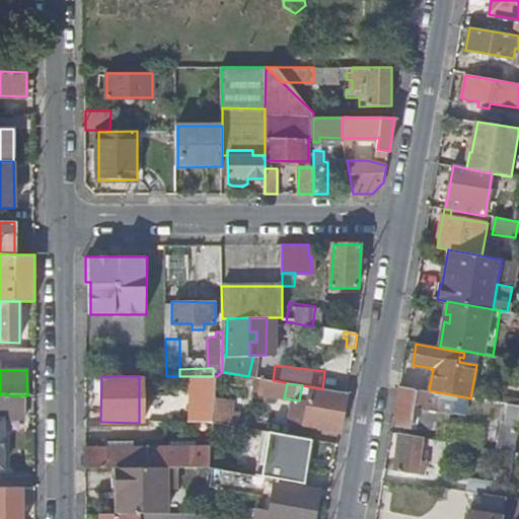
[(399,385),(392,426),(418,429),(419,424),(434,427),(436,411),(452,414),(455,395),(429,390),(399,385)]
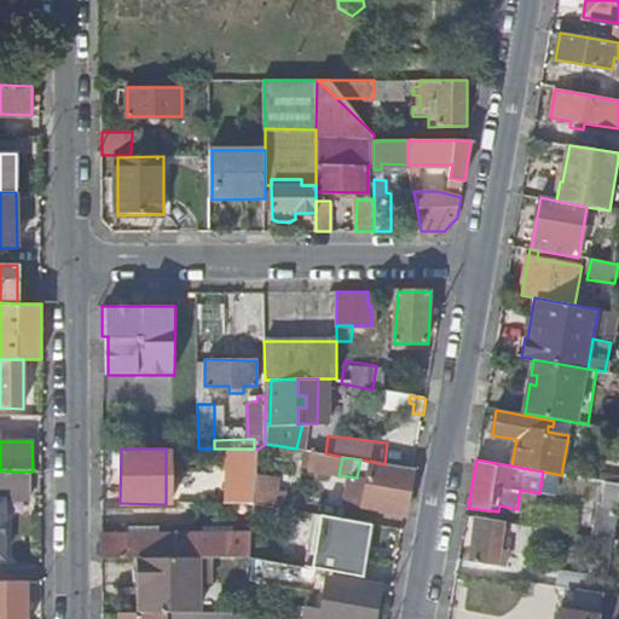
[(364,507),(406,515),(414,469),(385,464),(372,462),(364,507)]
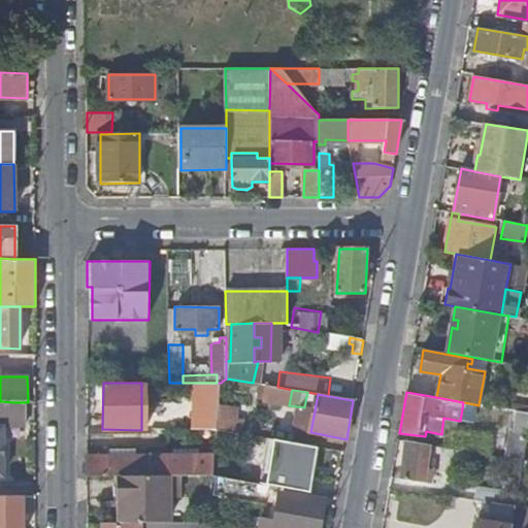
[(14,426),(13,402),(0,401),(0,477),(15,477),(14,426)]
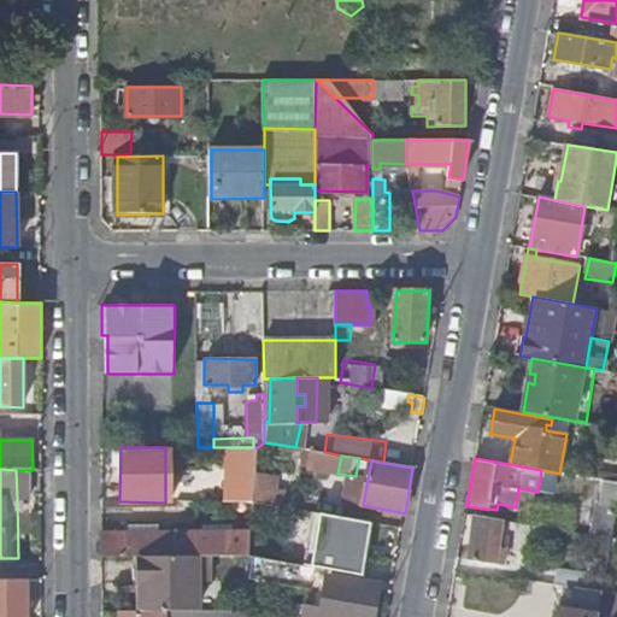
[(29,498),(29,470),(16,470),(17,498),(29,498)]
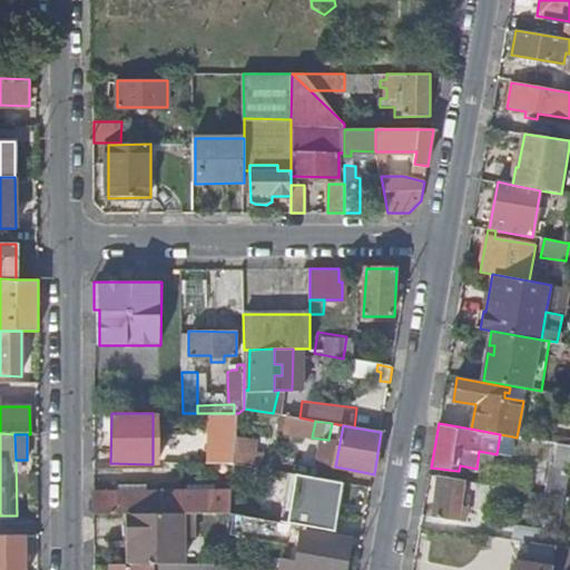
[(500,434),(497,454),(509,457),(512,436),(500,434)]
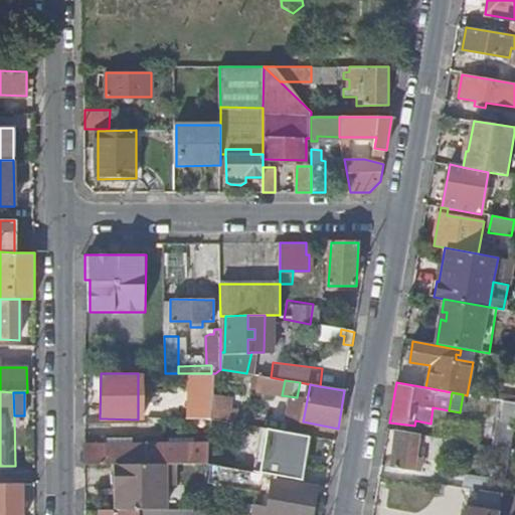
[(504,426),(514,428),(514,425),(514,403),(506,401),(501,426),(504,426)]
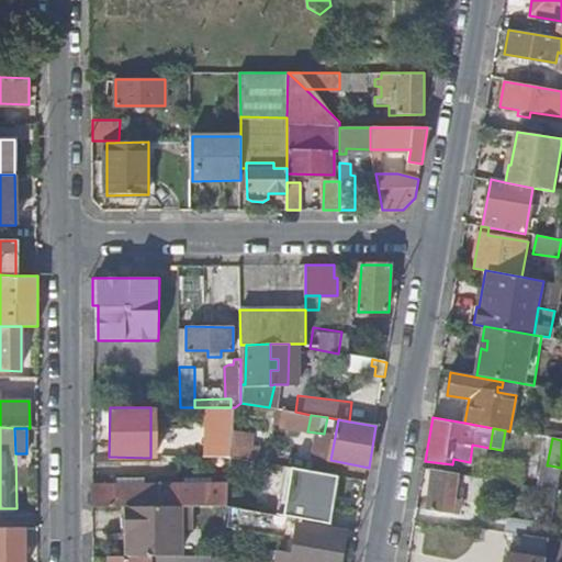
[(227,493),(246,495),(248,472),(263,474),(265,463),(231,457),(228,483),(227,493)]
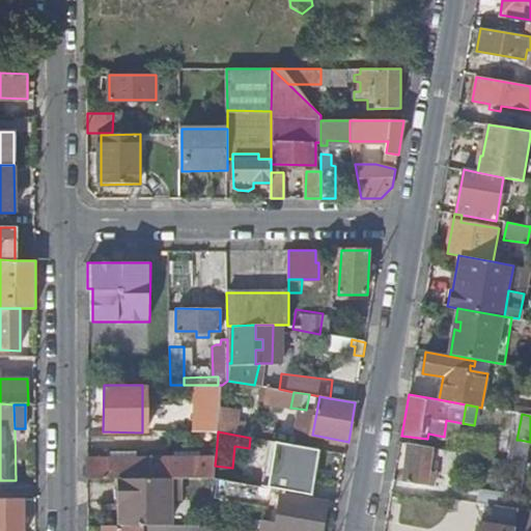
[(515,460),(527,463),(530,442),(520,440),(515,460)]
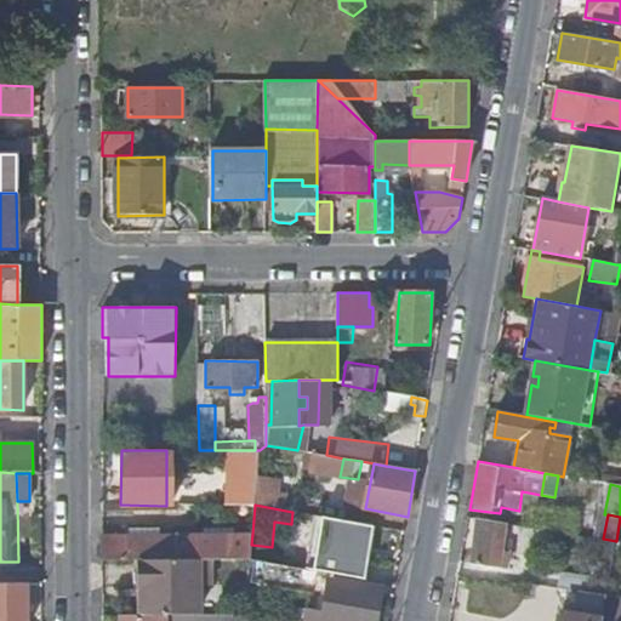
[(313,570),(319,571),(366,580),(376,525),(322,517),(313,570)]
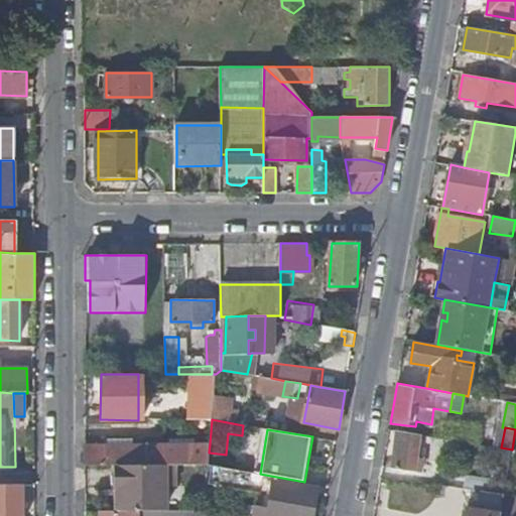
[(420,434),(398,430),(393,470),(414,472),(420,434)]
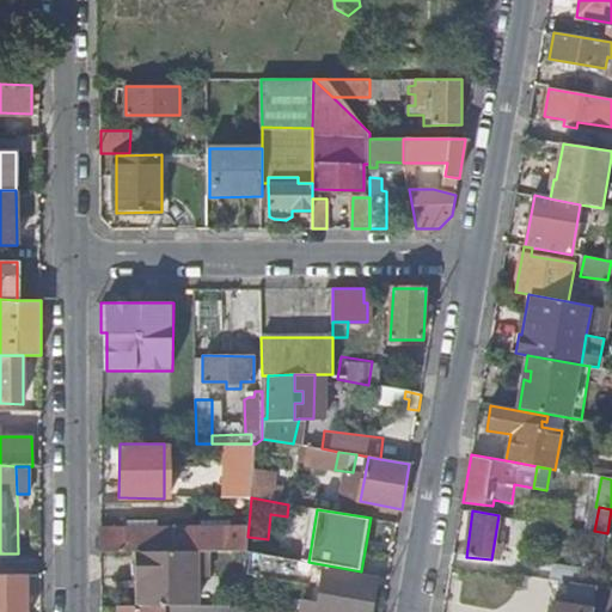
[(102,527),(102,552),(246,551),(248,537),(249,526),(102,527)]
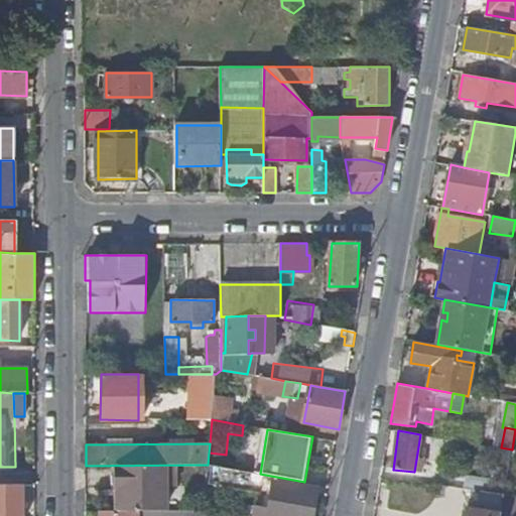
[(209,453),(208,465),(225,465),(226,455),(209,453)]
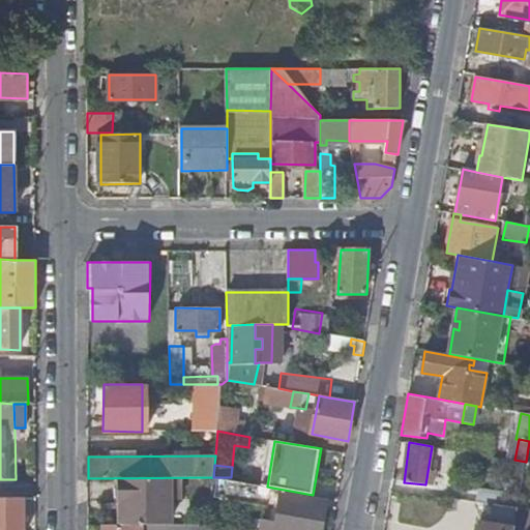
[(267,487),(219,478),(216,496),(270,503),(272,488),(267,487)]
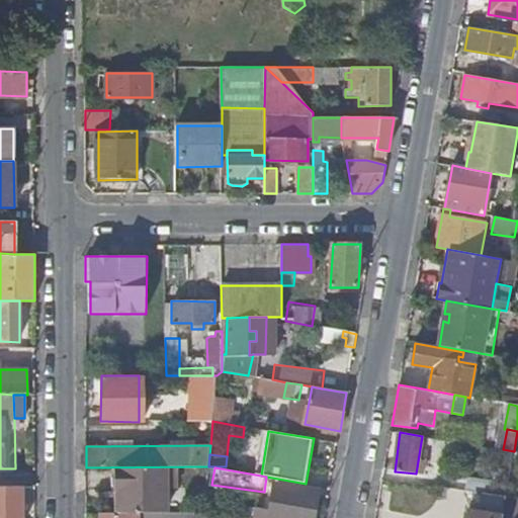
[(506,497),(510,472),(498,470),(496,481),(493,494),(506,497)]
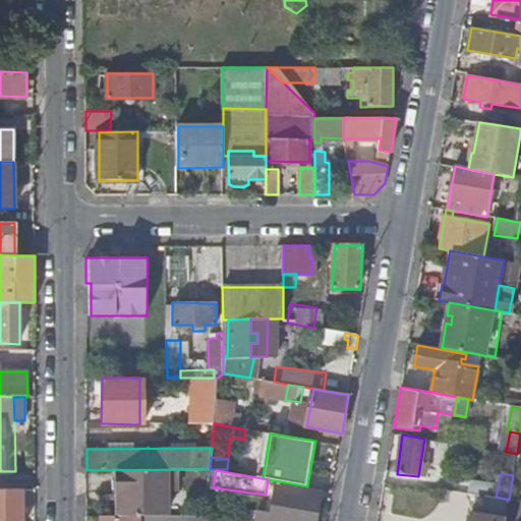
[(472,479),(470,493),(488,496),(496,497),(499,483),(472,479)]
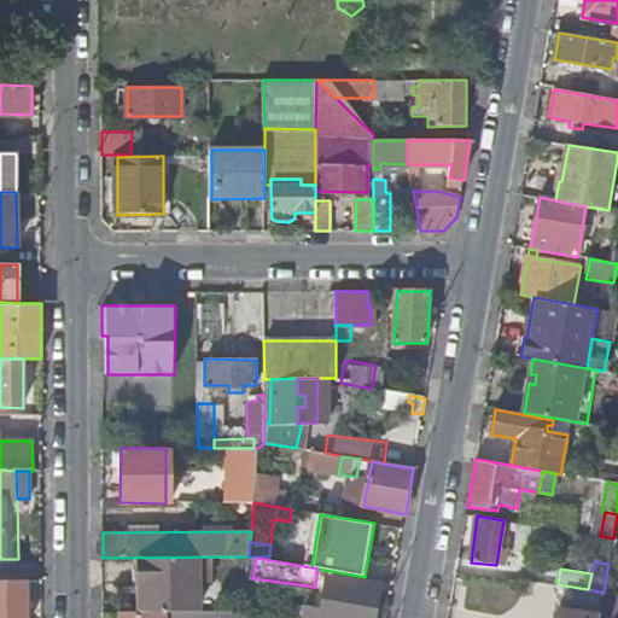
[(0,617),(27,617),(27,581),(0,581),(0,617)]
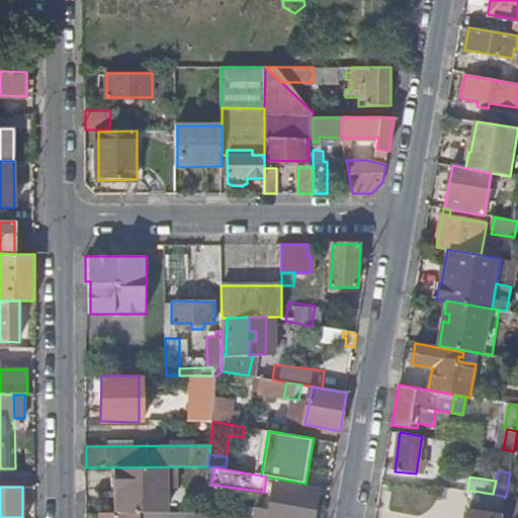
[(271,507),(268,517),(314,517),(318,491),(296,487),(295,495),(279,492),(277,508),(271,507)]
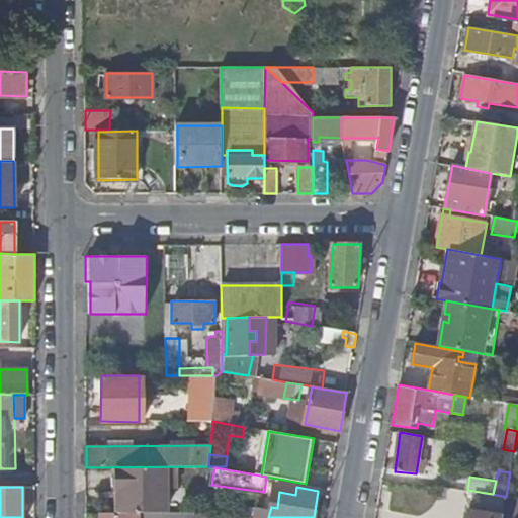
[(482,512),(503,516),(506,497),(493,494),(486,493),(482,512)]
